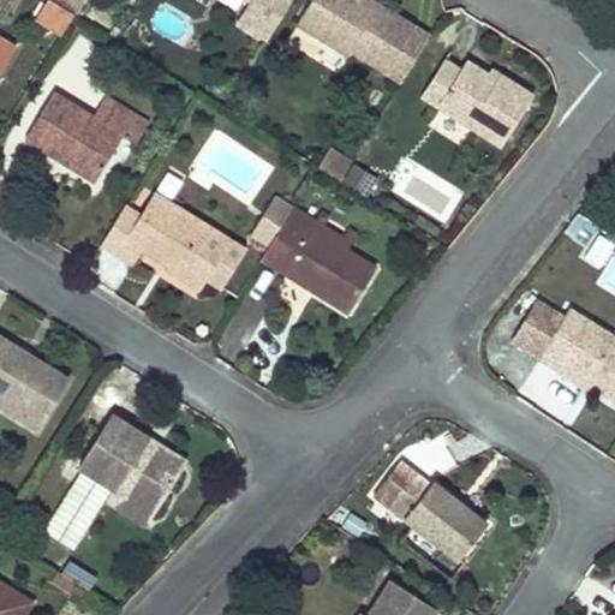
[(67,6),(55,0),(41,0),(34,13),(59,30),(72,10),(67,6)]
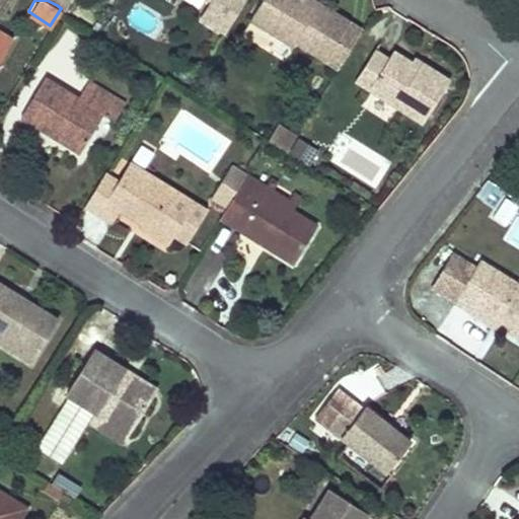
[(67,0),(48,0),(57,5),(61,8),(62,8),(67,0)]
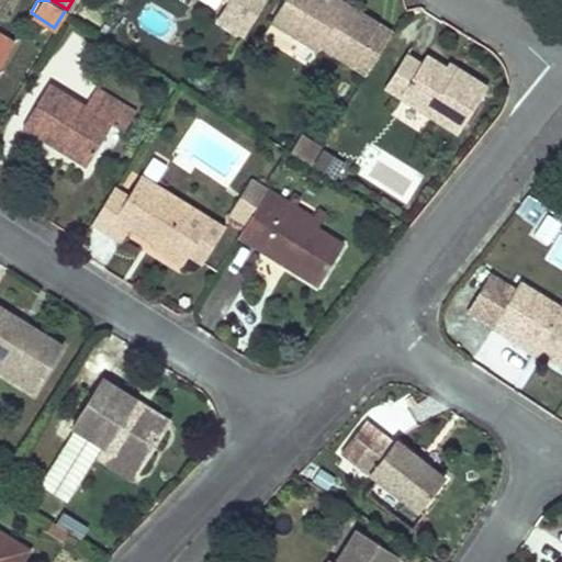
[(261,0),(226,0),(215,18),(242,34),(261,0)]
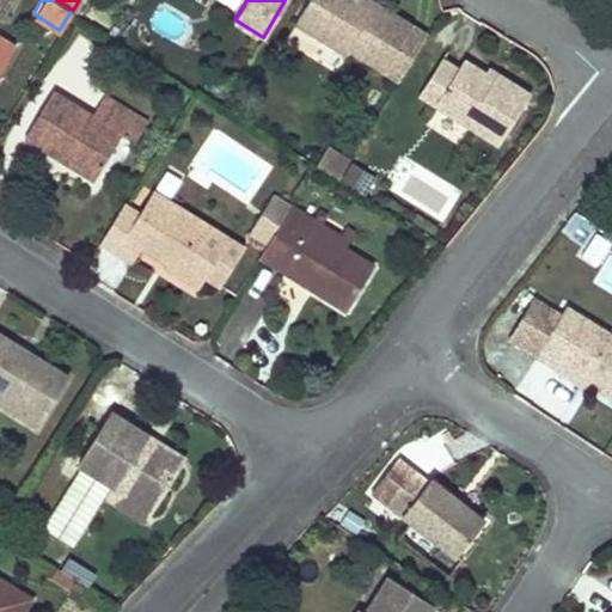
[(306,0),(295,18),(312,30),(325,7),(314,0),(306,0)]
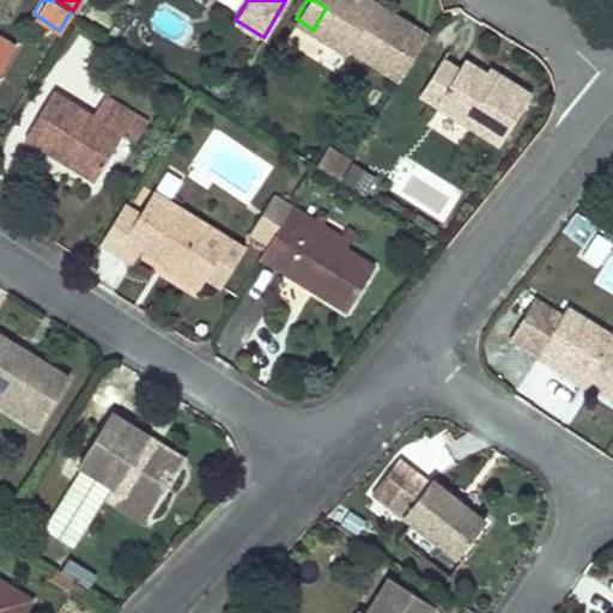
[(315,0),(326,7),(313,30),(346,50),(349,44),(384,67),(410,23),(375,0),(315,0)]
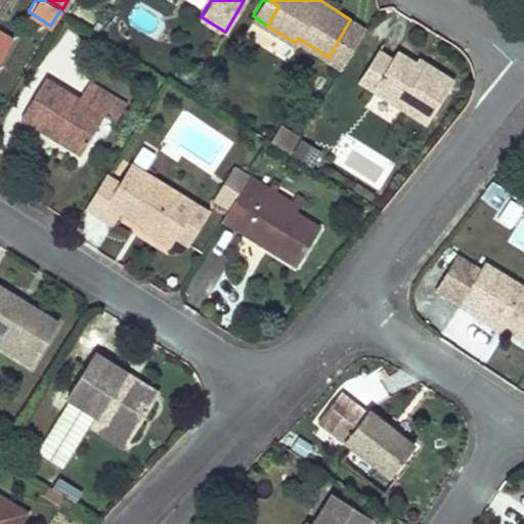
[(0,32),(0,55),(10,39),(0,32)]
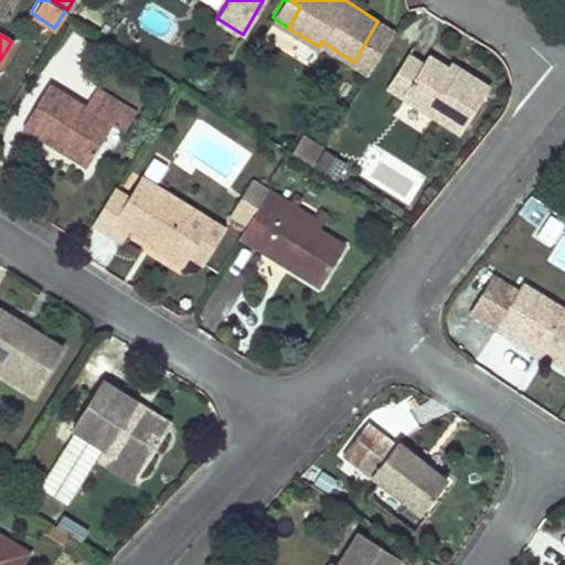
[(407,52),(387,85),(459,129),(489,85),(459,64),(455,70),(426,53),(420,62),(407,52)]
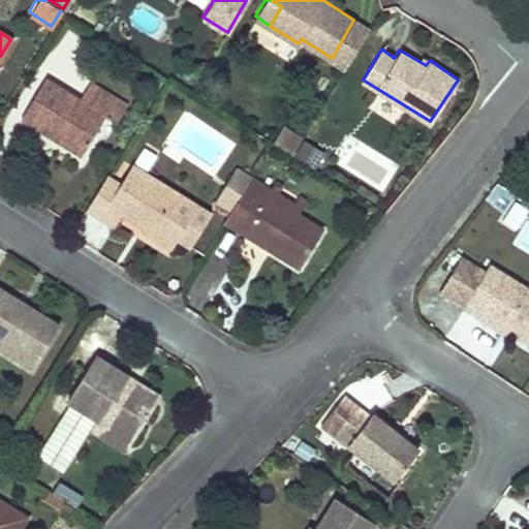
[(43,75),(20,115),(79,152),(88,137),(103,113),(114,120),(125,103),(88,81),(78,96),(43,75)]
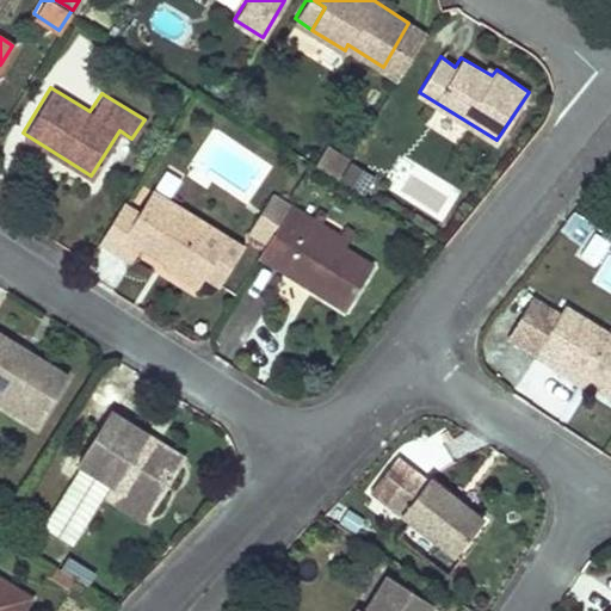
[(347,156),(328,143),(318,161),(337,173),(347,156)]
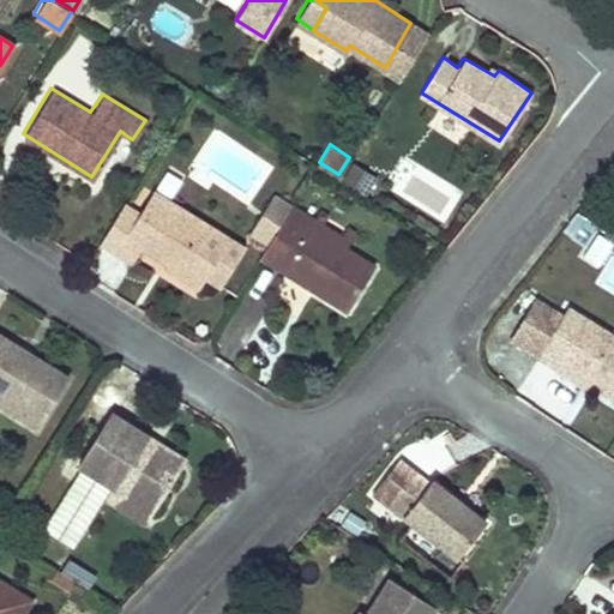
[(349,163),(342,180),(368,192),(377,175),(349,163)]
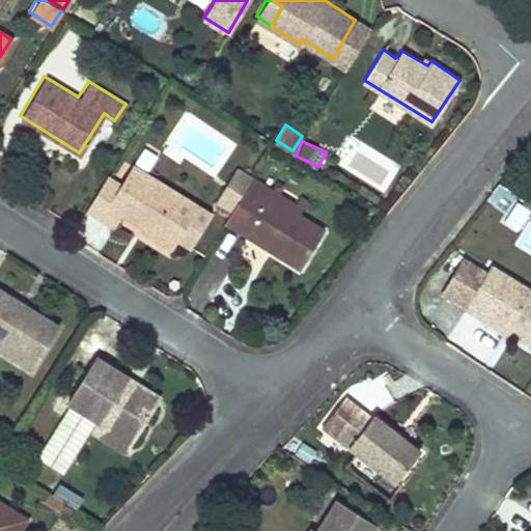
[(198,203),(145,169),(133,162),(120,180),(100,216),(115,224),(122,214),(144,227),(143,230),(170,248),(173,249),(178,241),(191,249),(213,213),(198,203)]
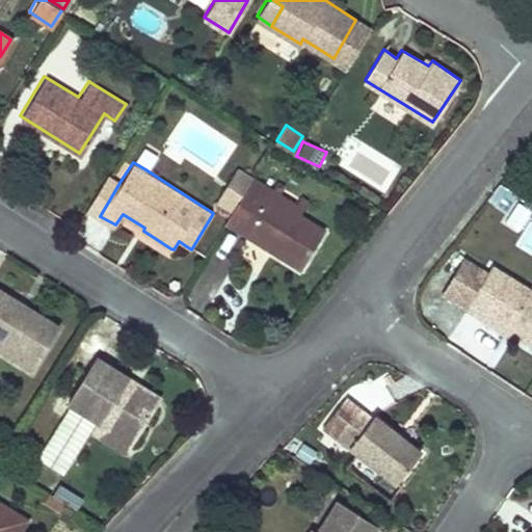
[(240,167),(224,191),(239,201),(239,200),(255,176),(240,167)]
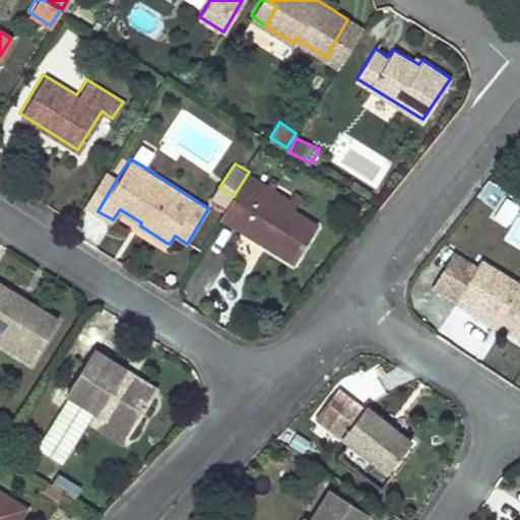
[(85,203),(98,211),(118,177),(106,169),(85,203)]
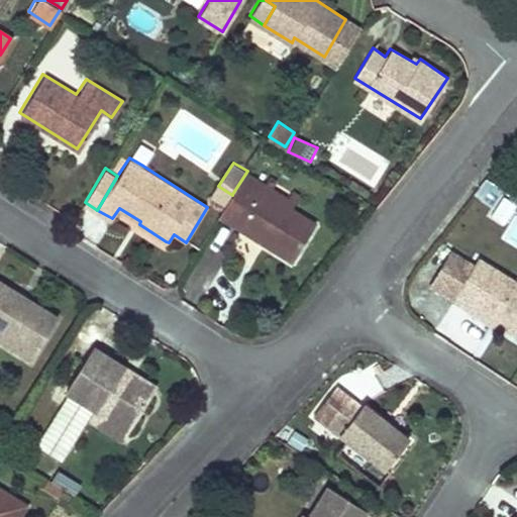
[(268,184),(247,171),(232,194),(232,195),(227,203),(220,215),(242,228),(267,243),(293,261),(317,222),(264,190),(268,184)]
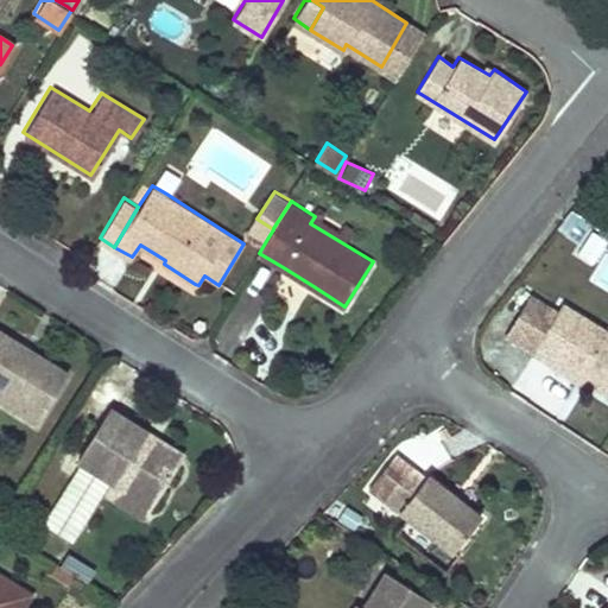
[(571,211),(561,225),(580,238),(589,223),(571,211)]
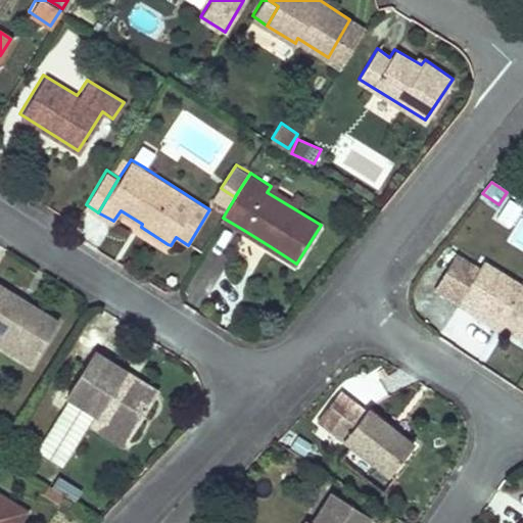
[(221,188),(216,196),(230,205),(235,197),(221,188)]
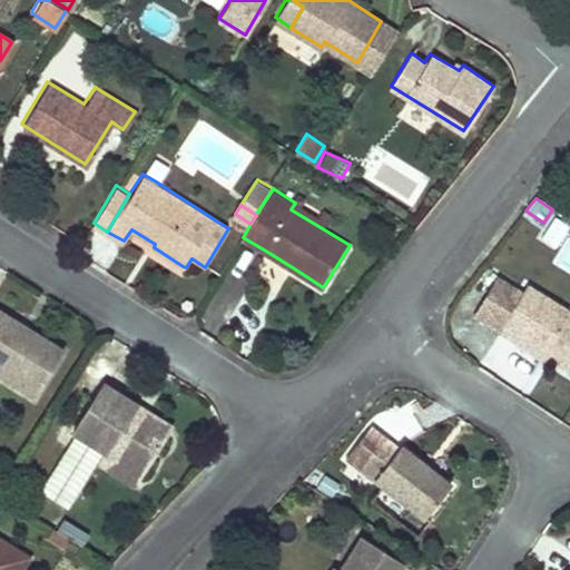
[(569,313),(524,285),(497,331),(516,342),(519,338),(569,370),(569,369),(569,313)]
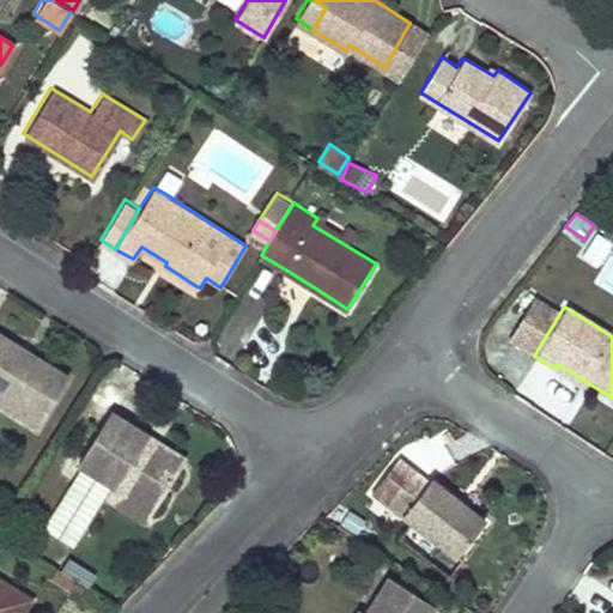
[(0,401),(35,424),(67,375),(0,332),(0,401)]
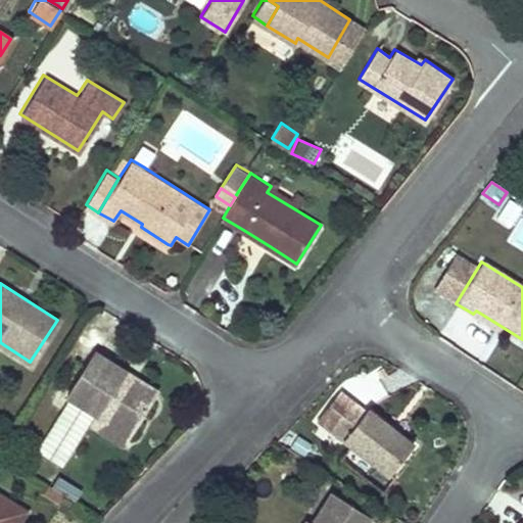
[(98,353),(68,398),(69,398),(94,415),(129,435),(157,391),(98,353)]
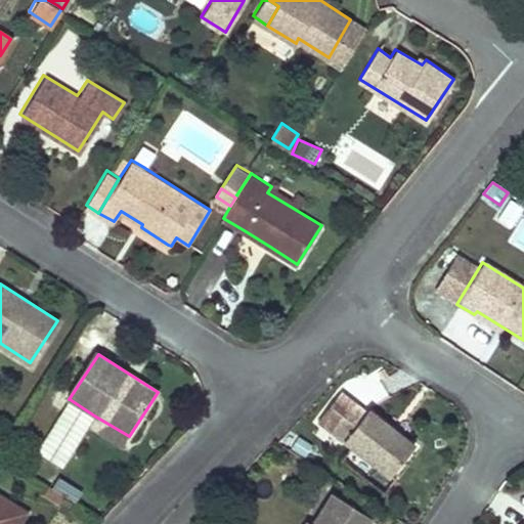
[(388,477),(413,444),(368,409),(365,415),(351,403),(340,394),(318,422),(330,431),(388,477)]
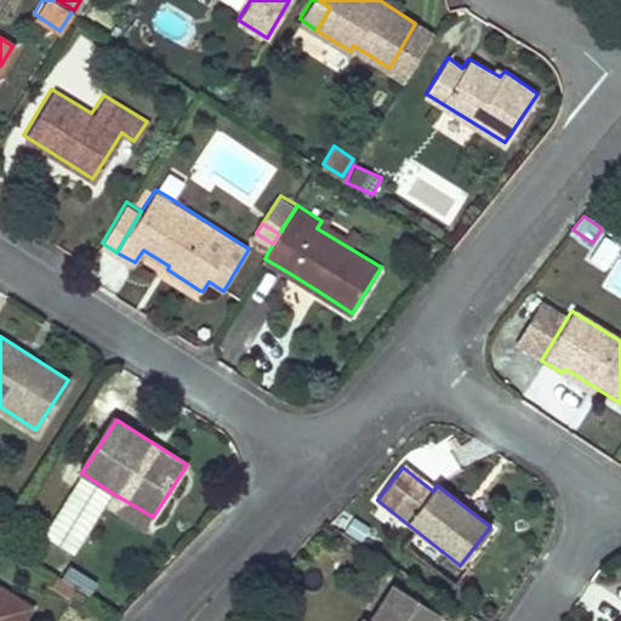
[(112,493),(104,503),(146,529),(153,517),(112,493)]
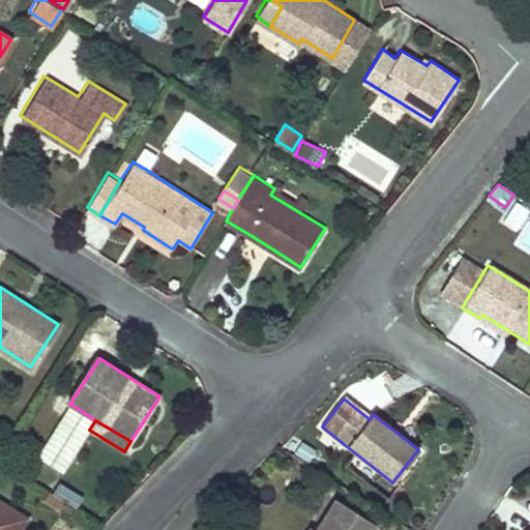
[(74,468),(68,476),(82,484),(87,476),(74,468)]
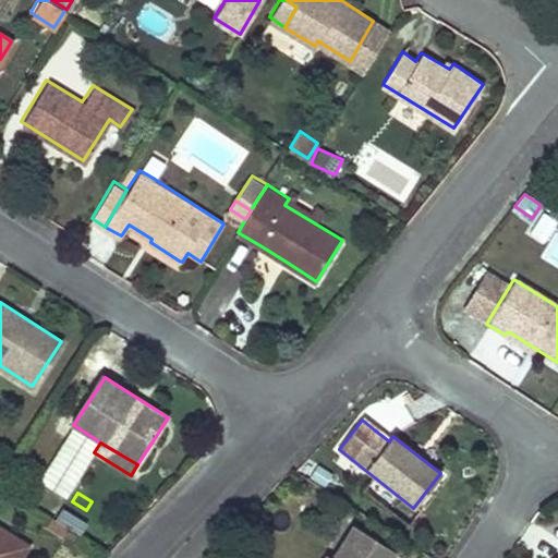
[(0,528),(0,557),(17,557),(26,545),(0,528)]
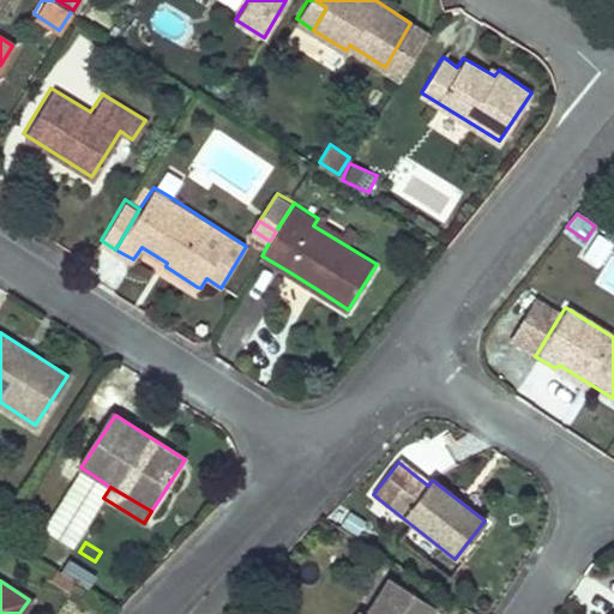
[(429,613),(433,611),(387,581),(366,613),(429,613)]
